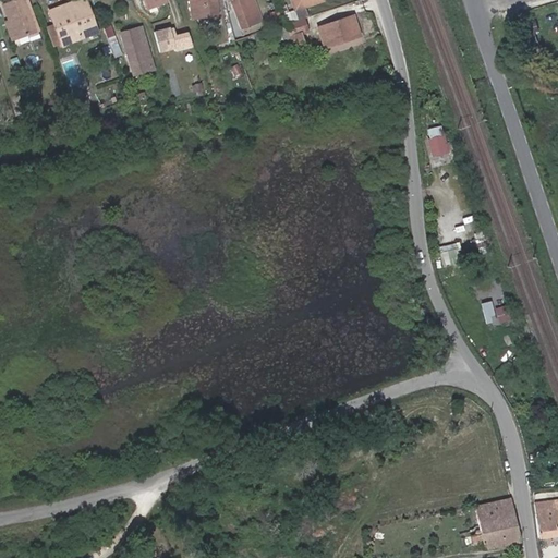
[(38,31),(26,0),(14,0),(2,4),(8,21),(5,22),(12,39),(38,31)]
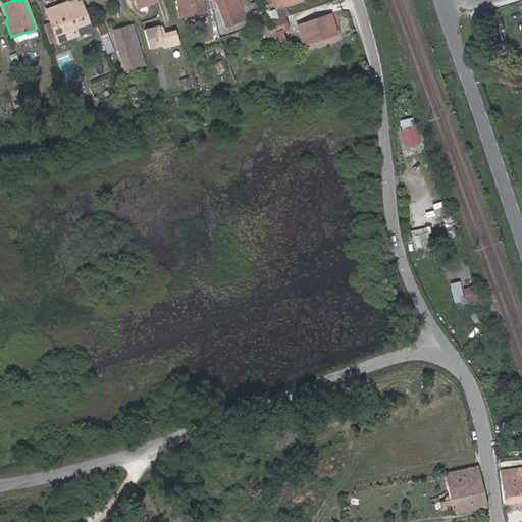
[(156,1),(155,0),(132,0),(136,8),(156,1)]
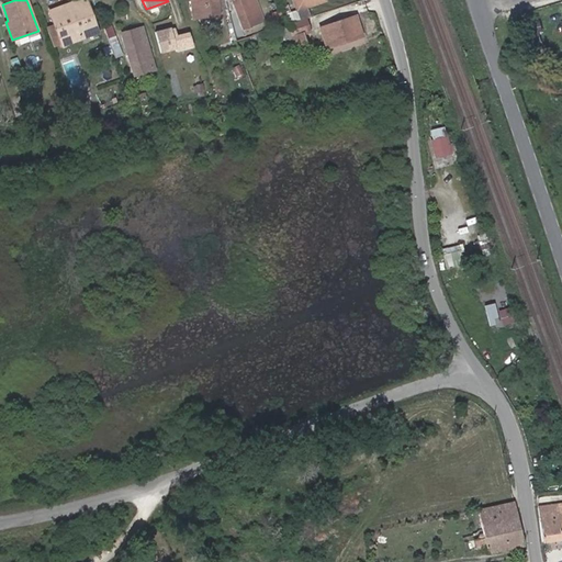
[(218,15),(216,0),(190,0),(192,19),(218,15)]
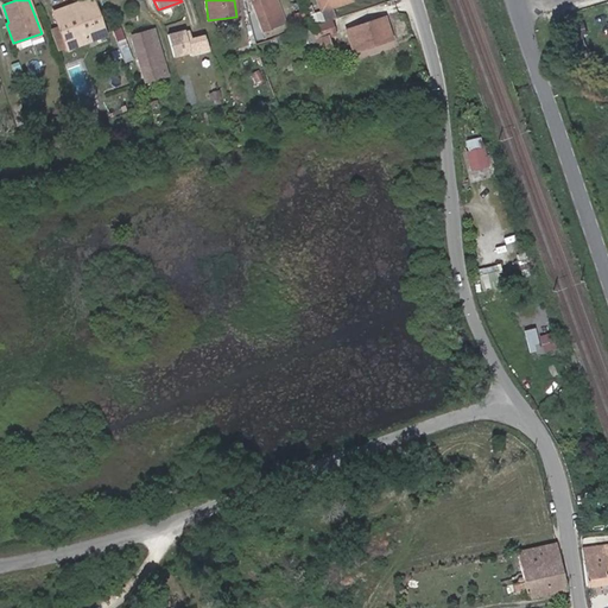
[(242,0),(244,0),(248,0),(261,33),(286,24),(277,0),(242,0)]
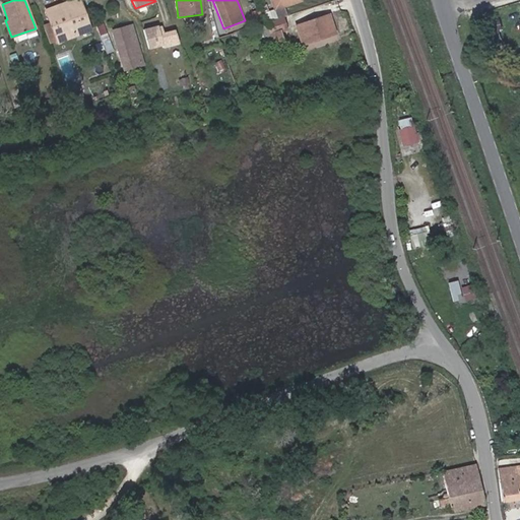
[(90,30),(79,1),(63,7),(62,4),(45,10),(57,43),(90,30)]
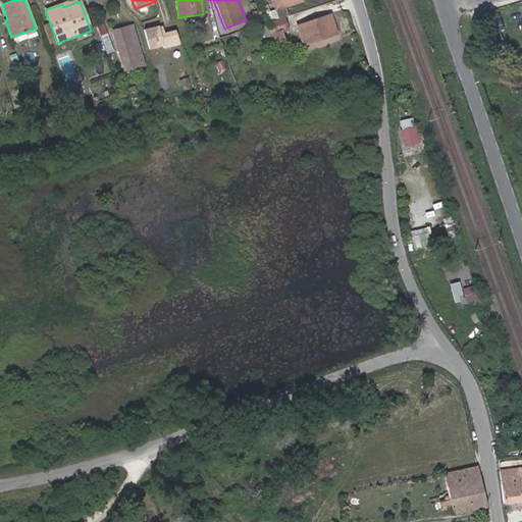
[(114,51),(103,22),(96,25),(106,54),(114,51)]
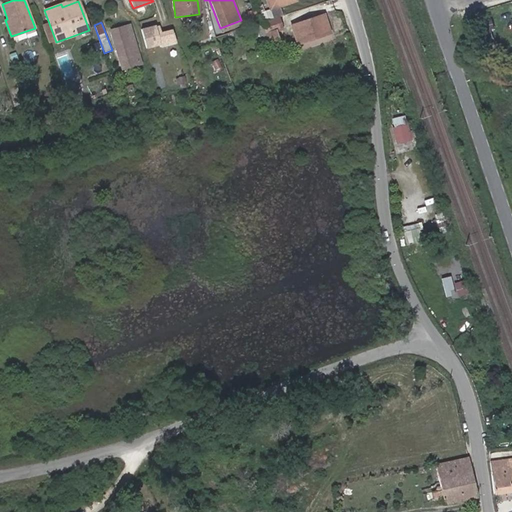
[(175,42),(170,28),(160,31),(158,24),(155,25),(155,24),(140,28),(145,48),(159,44),(159,46),(175,42)]
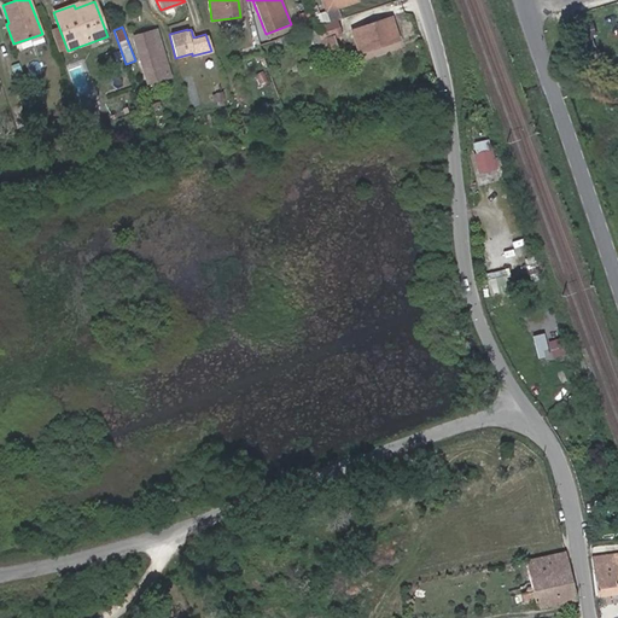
[(169,76),(156,30),(133,36),(146,82),(169,76)]
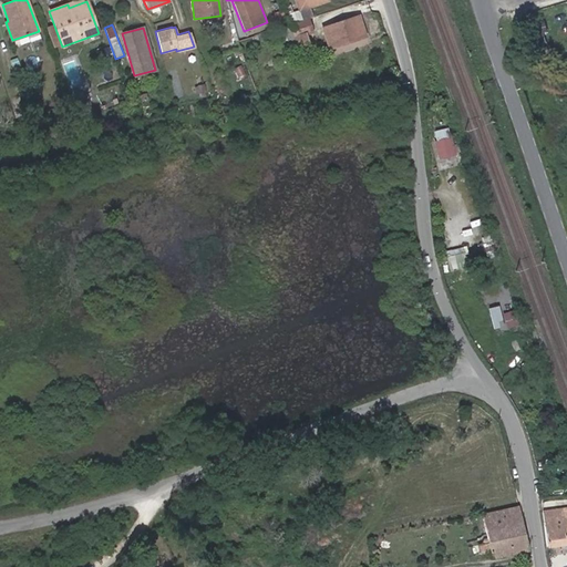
[(546,42),(544,33),(537,35),(539,44),(546,42)]
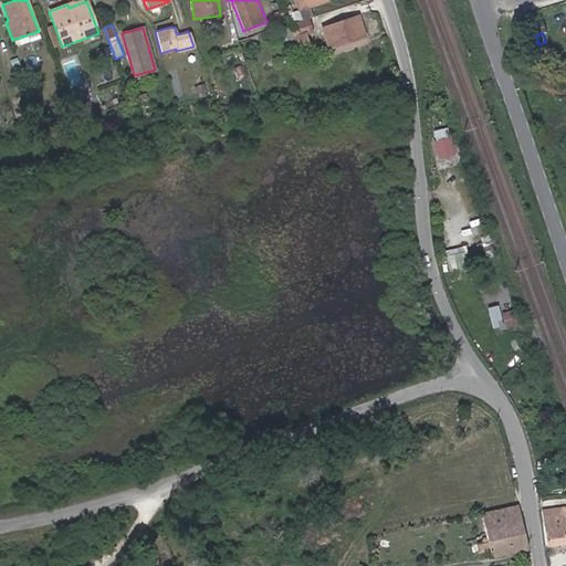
[(93,114),(86,94),(73,100),(80,118),(93,114)]
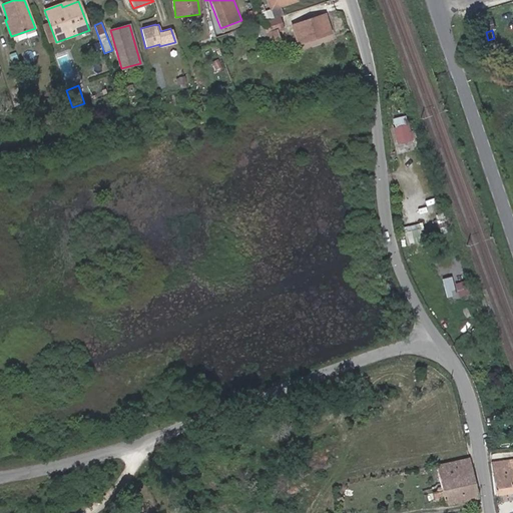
[(411,138),(409,131),(405,117),(394,120),(396,127),(395,128),(398,142),(411,138)]
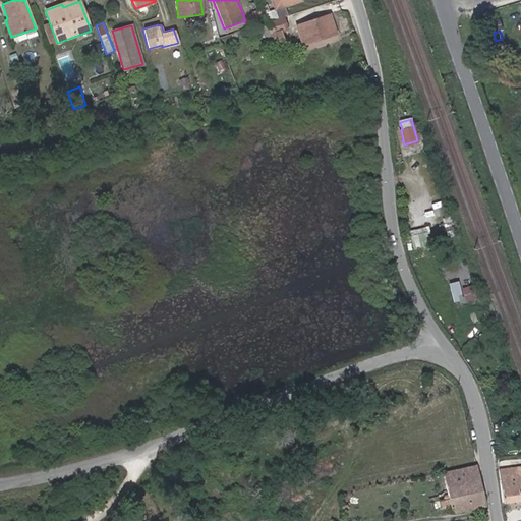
[(424,139),(422,131),(415,133),(417,140),(424,139)]
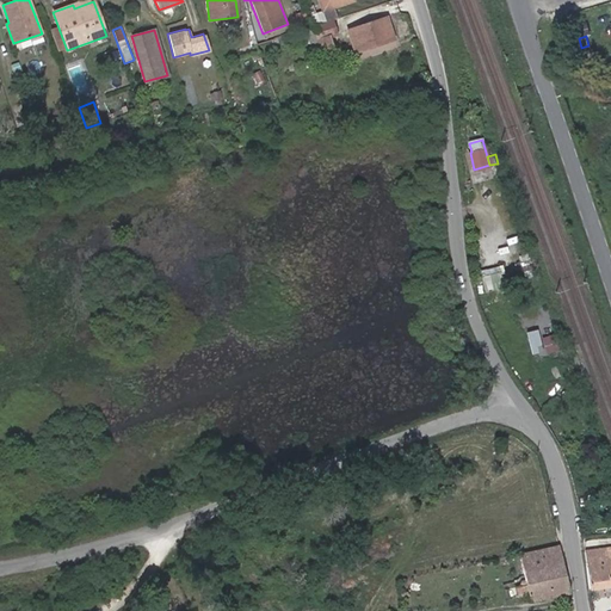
[(544,276),(538,257),(529,259),(528,253),(519,255),(522,261),(520,263),(526,282),(544,276)]
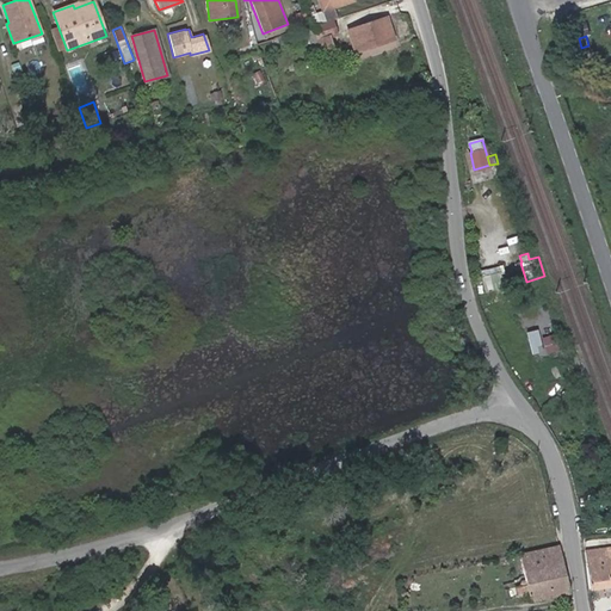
[(503,287),(499,272),(487,276),(486,270),(479,271),(480,277),(481,277),(485,291),(503,287)]
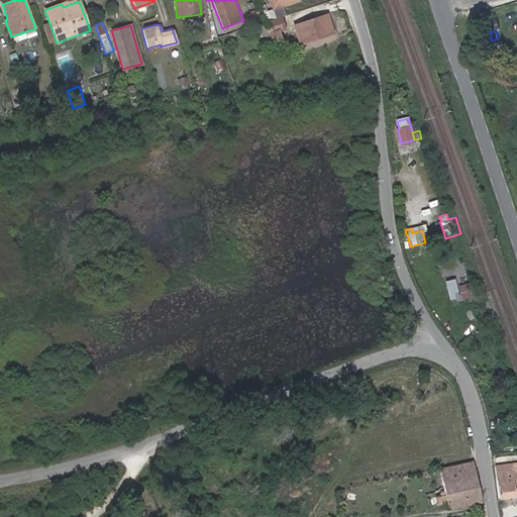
[(482,502),(473,461),(439,469),(444,493),(441,493),(441,496),(436,497),(438,505),(446,503),(448,509),(482,502)]
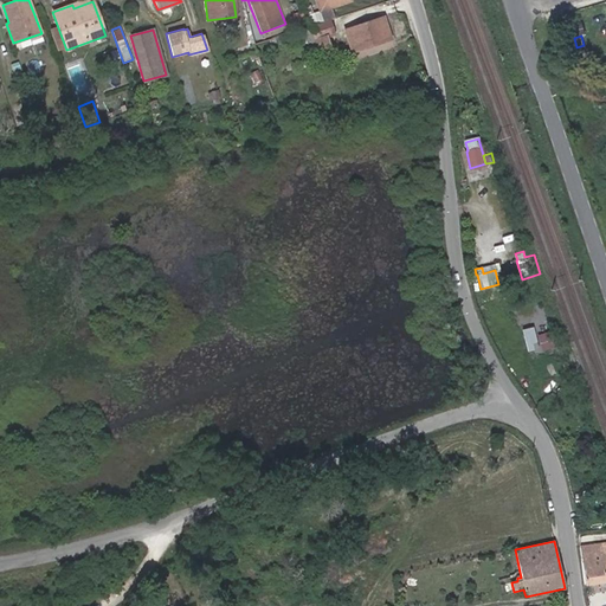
[(605,542),(580,546),(585,585),(605,581),(605,542)]
